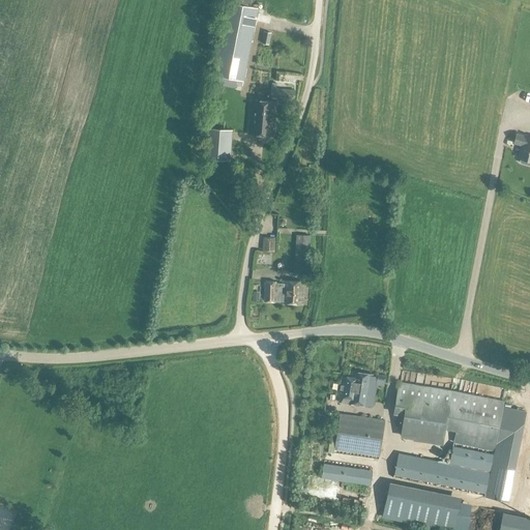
[(227,2),(212,76),(219,77),(237,80),(236,85),(242,86),(243,82),(244,82),(258,9),(227,2)]
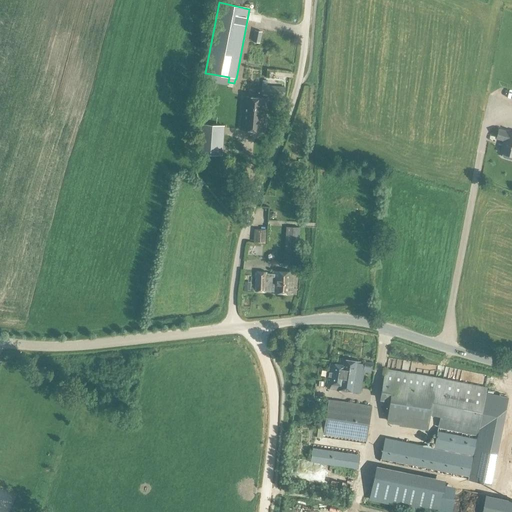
[(262,33),(254,32),(253,42),(261,43),(262,33)]
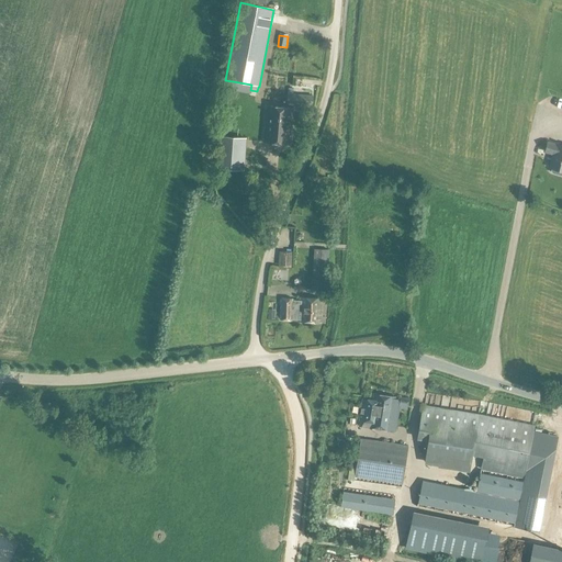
[(289,94),(288,94),(288,103),(313,105),(313,97),(293,94),(289,94)]
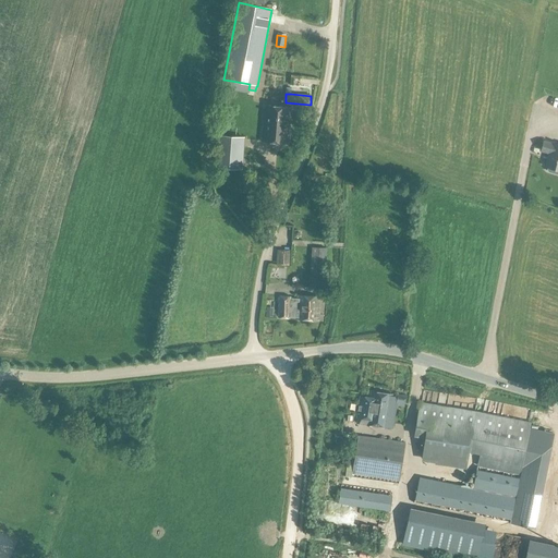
[(262,142),(288,143),(291,108),(265,106),(262,142)]
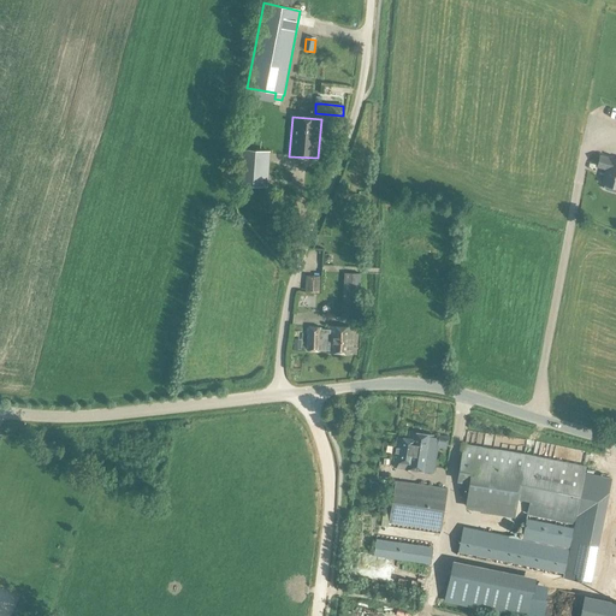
[(599,159),(598,166),(606,169),(603,184),(605,185),(605,188),(606,190),(615,193),(615,191),(615,157),(615,160),(610,159),(610,158),(600,154),(599,159)]
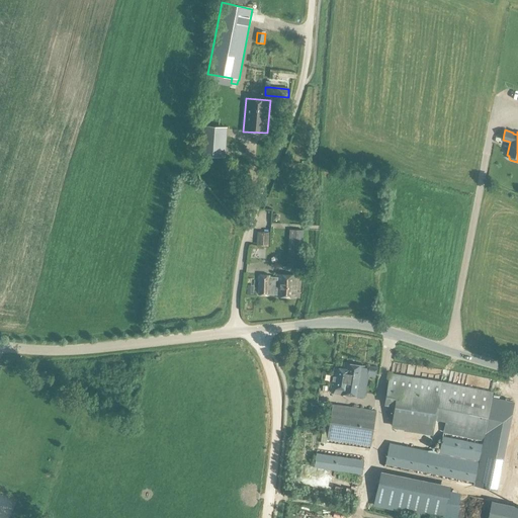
[(200,155),(225,157),(227,137),(226,137),(201,136),(200,155)]
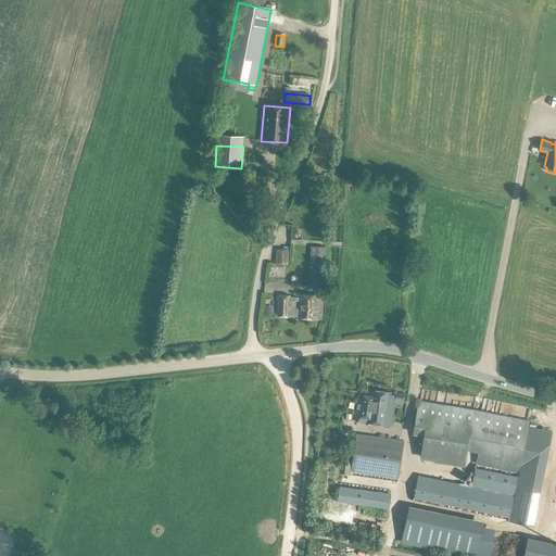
[(311,266),(325,266),(326,248),(311,247),(311,266)]
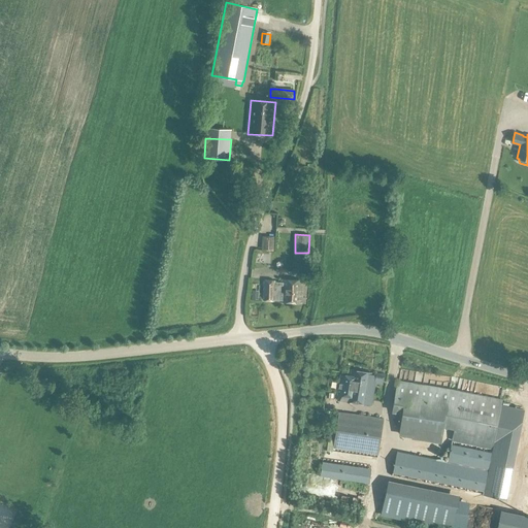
[(270,249),(270,236),(261,236),(262,250),(270,249)]
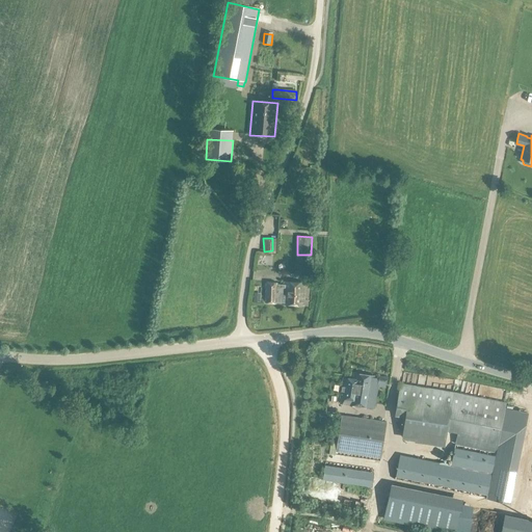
[(284,283),(284,286),(266,285),(265,303),(276,303),(276,302),(283,303),(283,304),(303,306),(304,284),(284,283)]
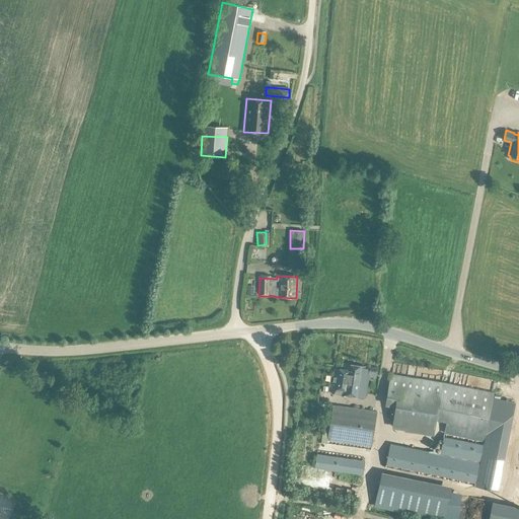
[(335,368),(331,388),(334,389),(332,394),(342,395),(359,398),(360,393),(361,393),(363,376),(366,377),(367,373),(364,372),(365,367),(346,364),(345,370),(335,368)]
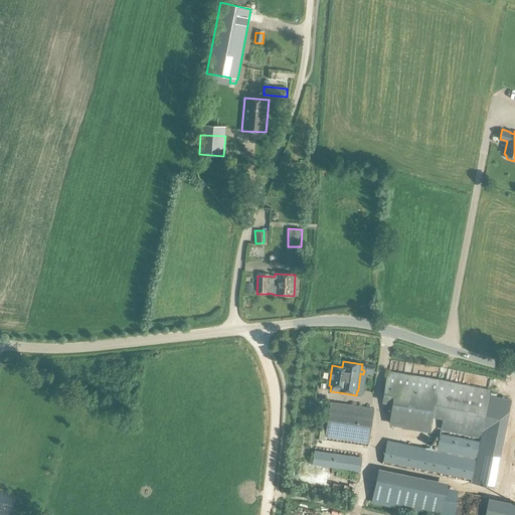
[(436,401),(439,380),(387,372),(382,402),(391,403),(393,395),(436,401)]
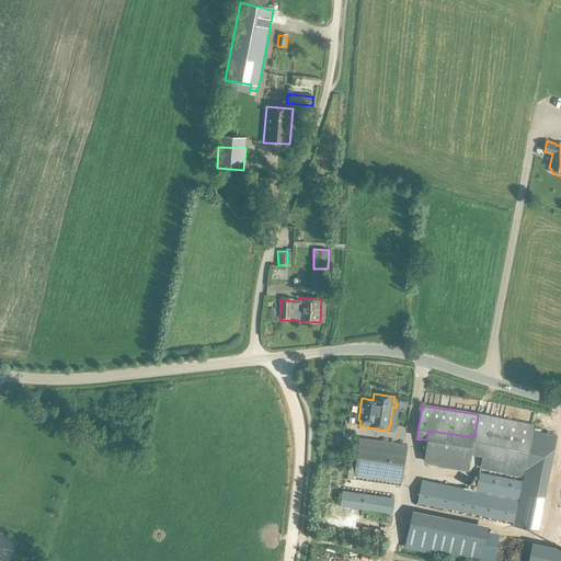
[(474,437),(471,455),(482,457),(480,469),(523,478),(534,425),(478,414),(474,437)]
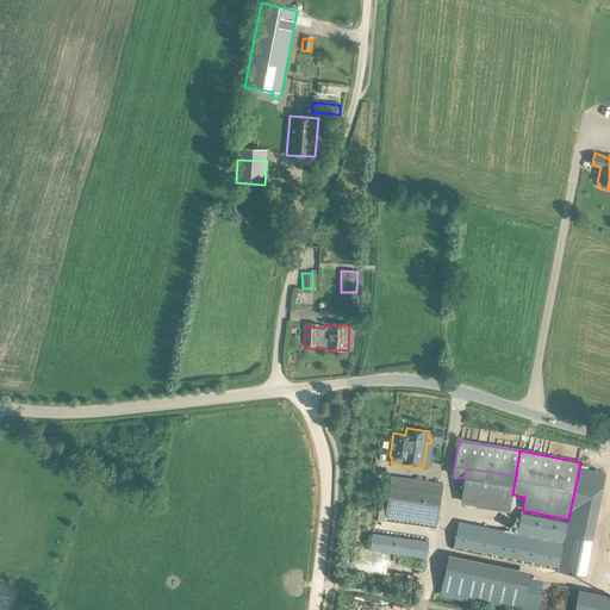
[(466,468),(464,478),(460,506),(510,514),(512,495),(516,475),(466,468)]
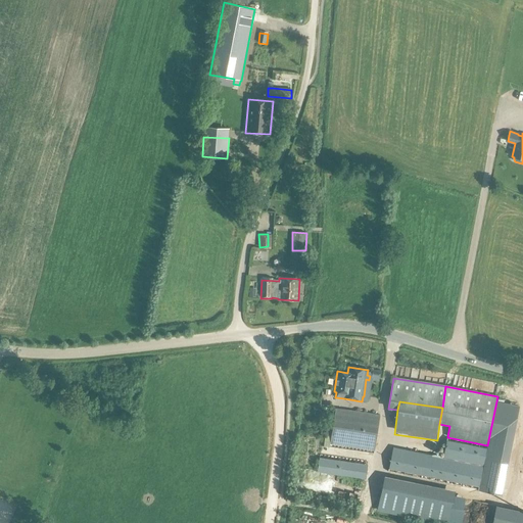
[(380,416),(336,409),(330,444),(375,450),(380,416)]
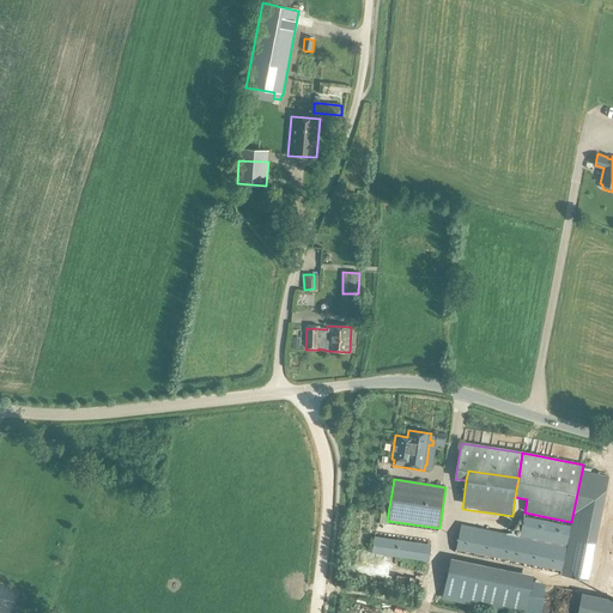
[(525,513),(520,536),(461,525),(455,553),(562,575),(571,522),(525,513)]
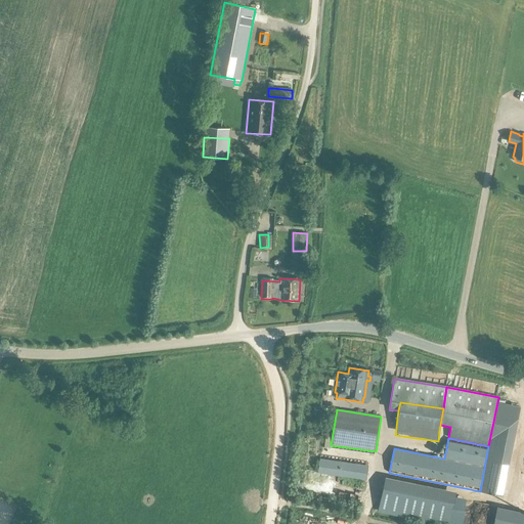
[(368,466),(320,459),(318,474),(365,480),(368,466)]
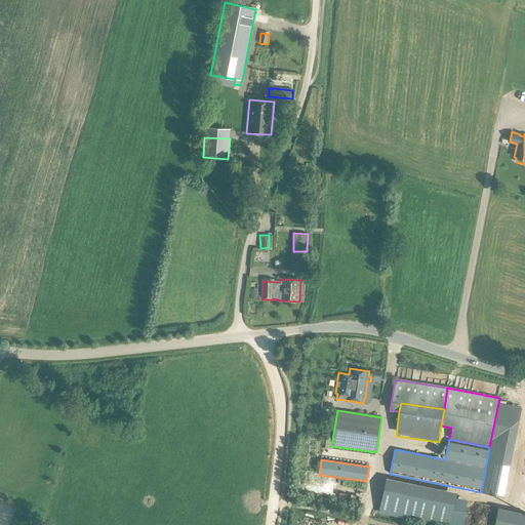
[(376,489),(423,496),(426,486),(378,479),(376,489)]
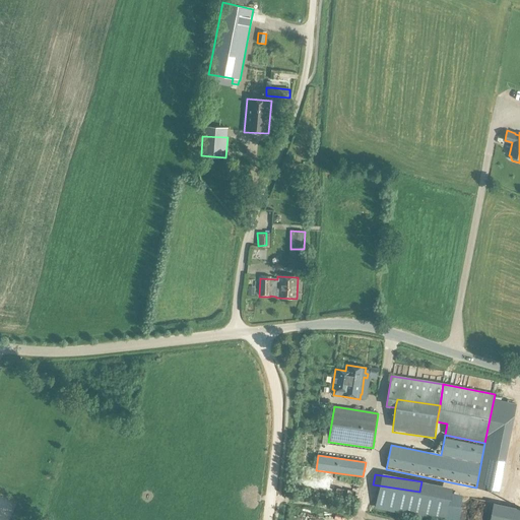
[(441,503),(442,497),(373,485),(369,507),(391,510),(391,507),(454,517),(456,505),(441,503)]
